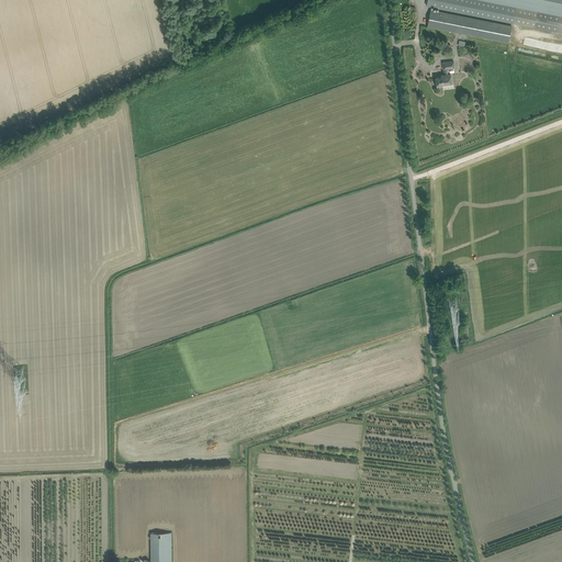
[(561,15),(483,0),(427,0),(427,6),(431,7),(561,33),(561,31),(561,15)]
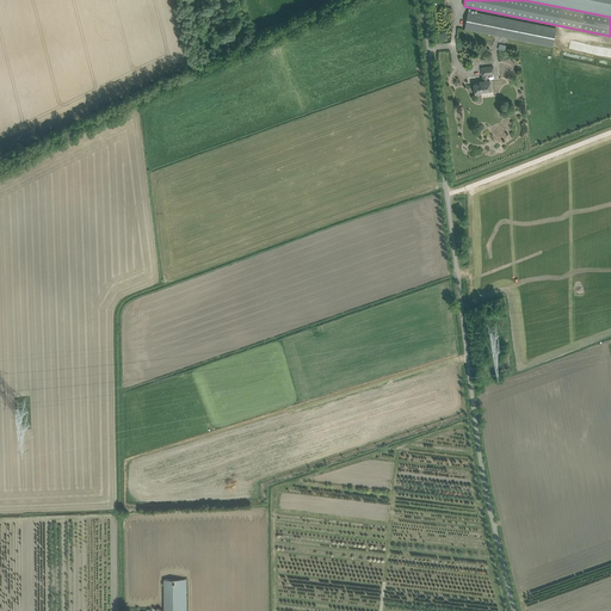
[(610,0),(530,0),(610,16),(610,0)]
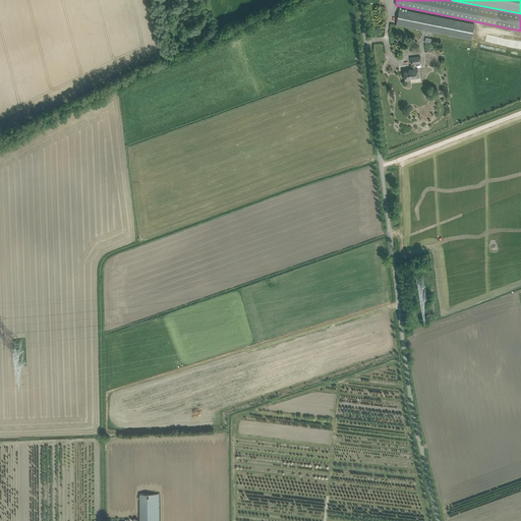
[(399,9),(397,24),(422,30),(435,33),(471,40),(474,24),(399,9)]
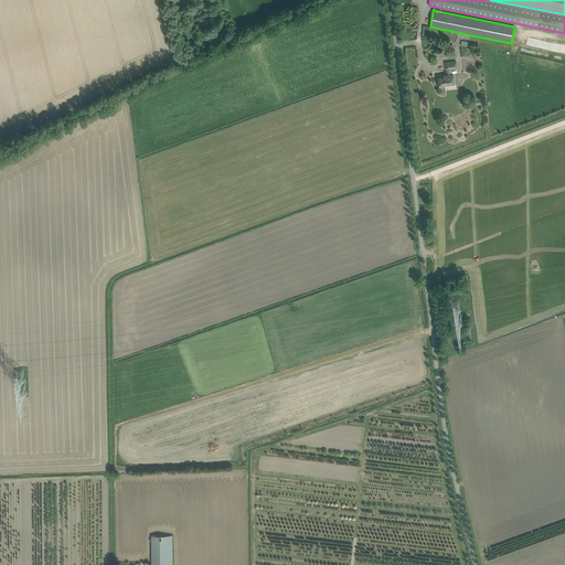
[(452,74),(448,75),(444,75),(444,77),(438,77),(439,87),(445,86),(445,85),(454,84),(452,74)]
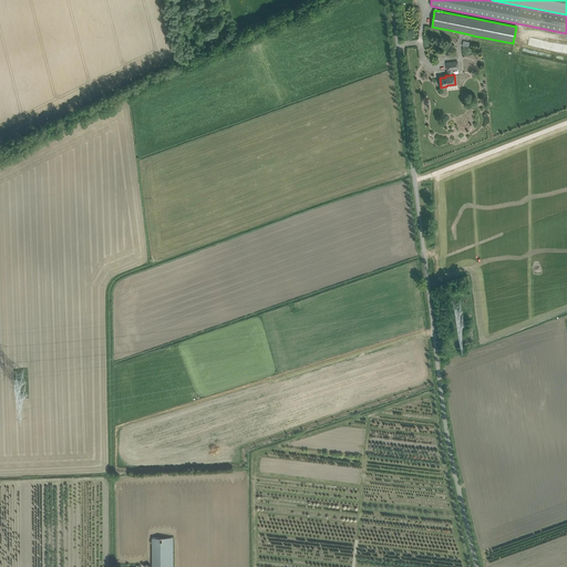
[(152,566),(173,566),(173,537),(152,537),(153,566),(152,566)]
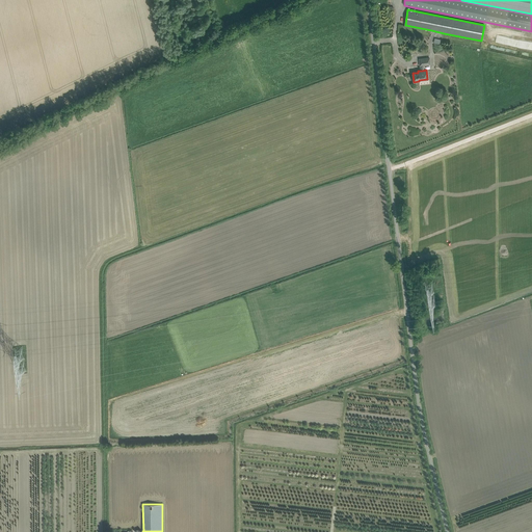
All buildings are outlined.
